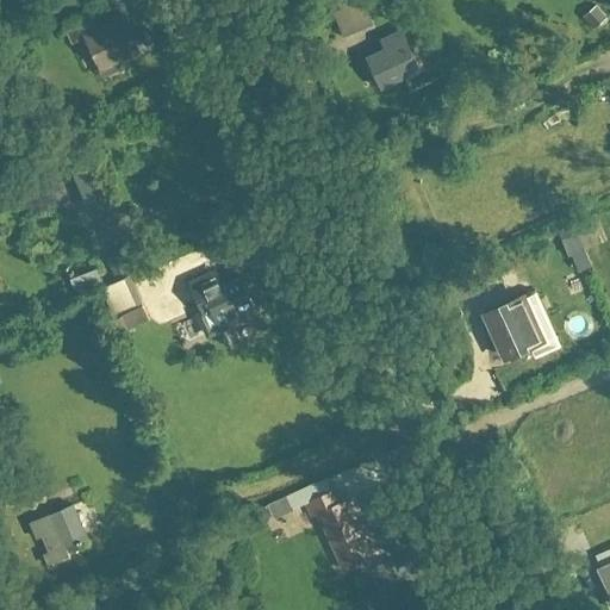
[(597,4),(584,14),(593,26),(607,14),(597,4)]
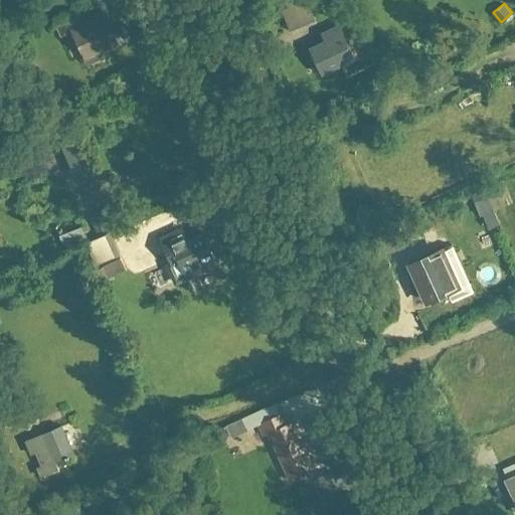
[(71,32),(84,58),(117,43),(103,16),(82,26),(77,16),(55,26),(61,37),(71,32)]
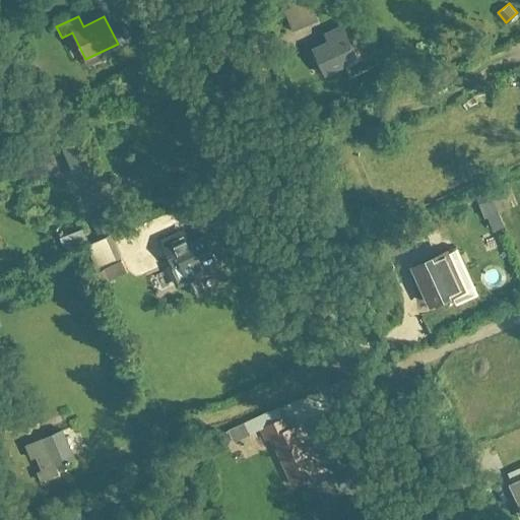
[(328,43),(313,50),(325,76),(358,61),(341,26),(324,35),(328,43)]
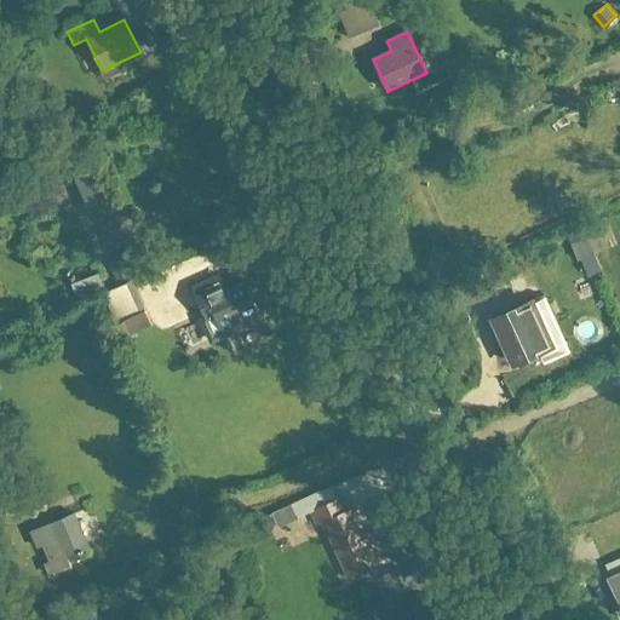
[(45,185),(80,170),(73,153),(38,168),(45,185)]
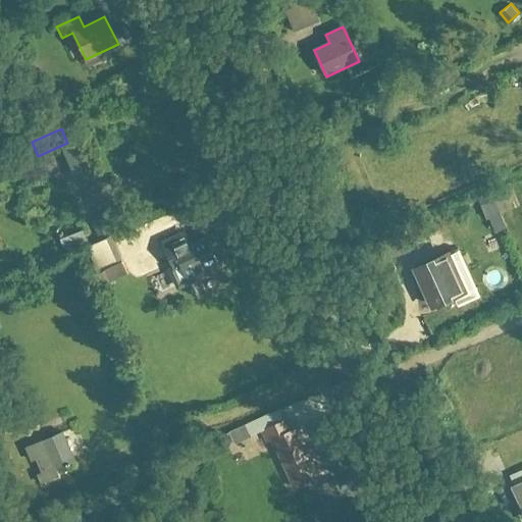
[(484,221),(519,207),(509,183),(474,197),(484,221)]
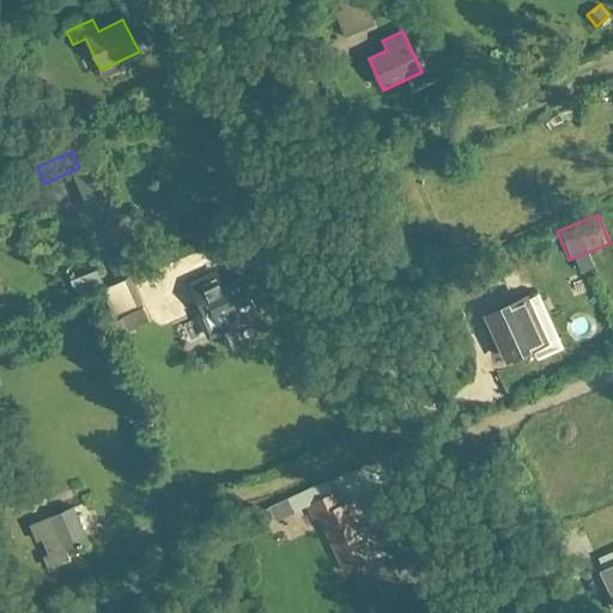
[(117,317),(141,307),(128,277),(144,269),(134,249),(108,261),(116,283),(104,289),(117,317)]
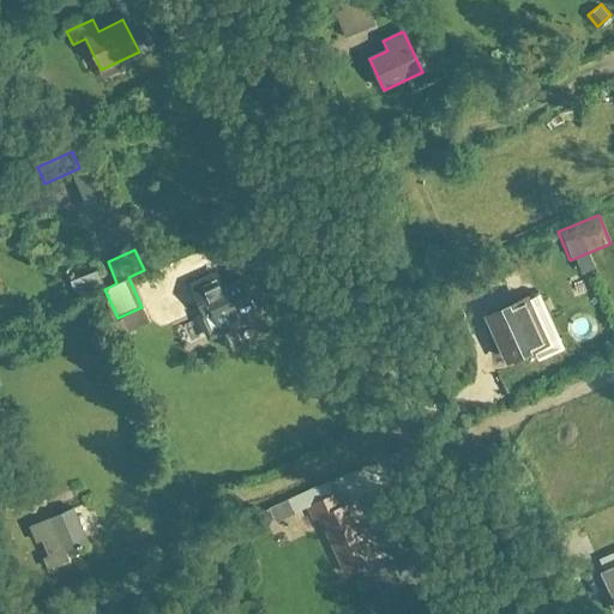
[(74,295),(102,283),(96,269),(68,281),(74,295)]
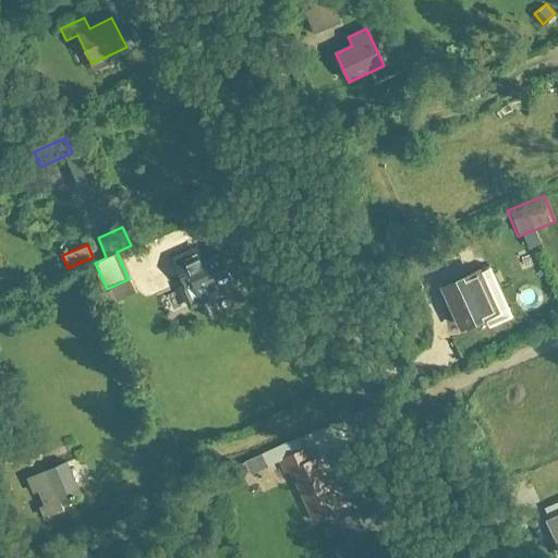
[(195,250),(173,261),(186,288),(194,284),(201,299),(232,282),(226,269),(228,268),(221,255),(203,264),(195,250)]
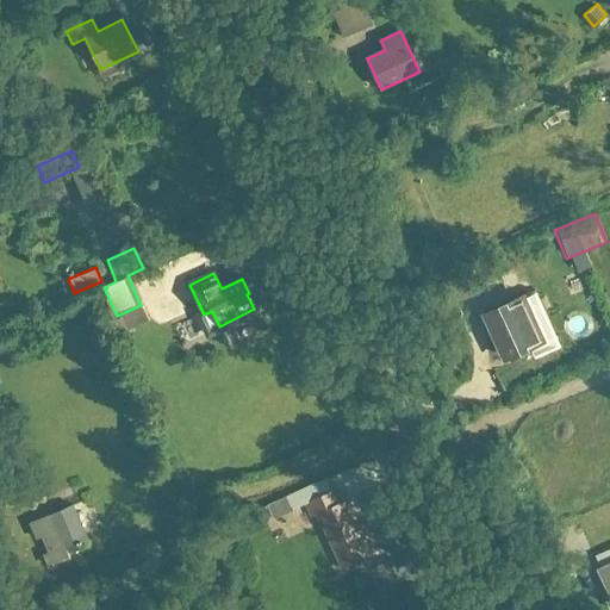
[(547,341),(524,292),(480,311),(503,361),(526,350),(547,341)]
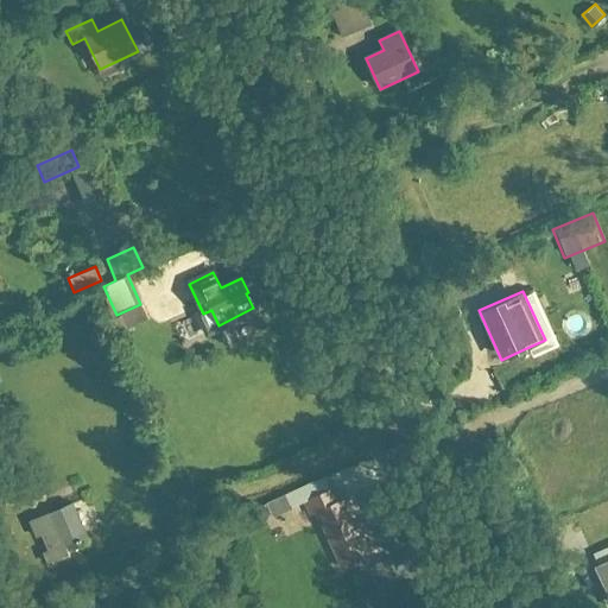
[(172,328),(195,323),(190,304),(169,309),(172,328)]
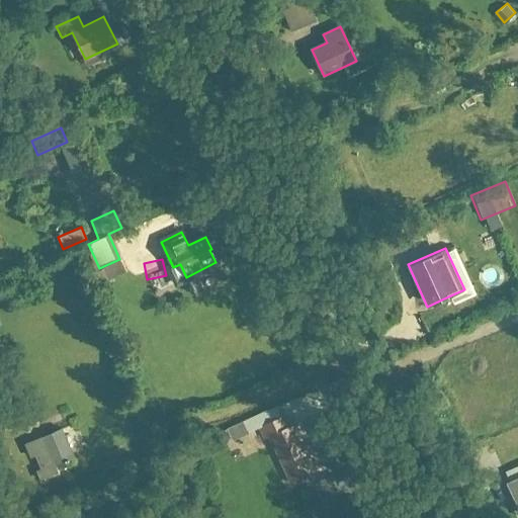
[(272,438),(290,484),(314,475),(293,426),(287,428),(282,416),(279,417),(276,408),(243,422),(248,432),(259,427),(265,441),(272,438)]
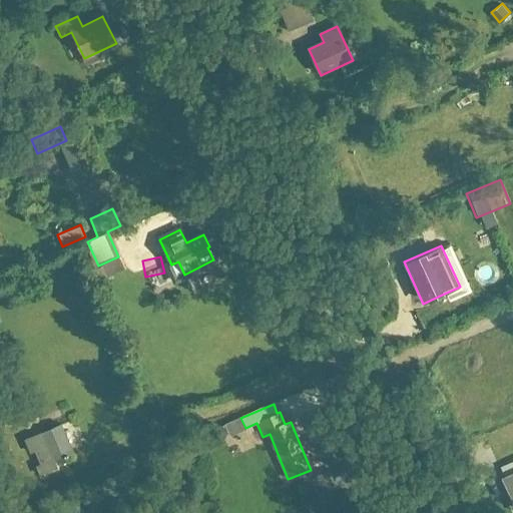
[(57,469),(53,461),(73,452),(62,425),(25,441),(31,454),(35,453),(40,466),(36,468),(40,477),(57,469)]
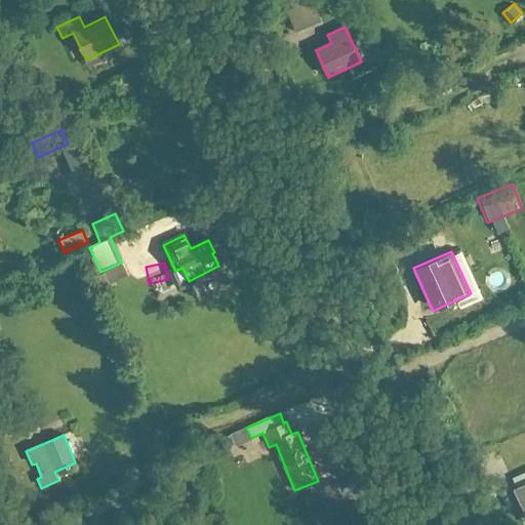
[(524,485),(515,490),(524,513),(524,485)]
